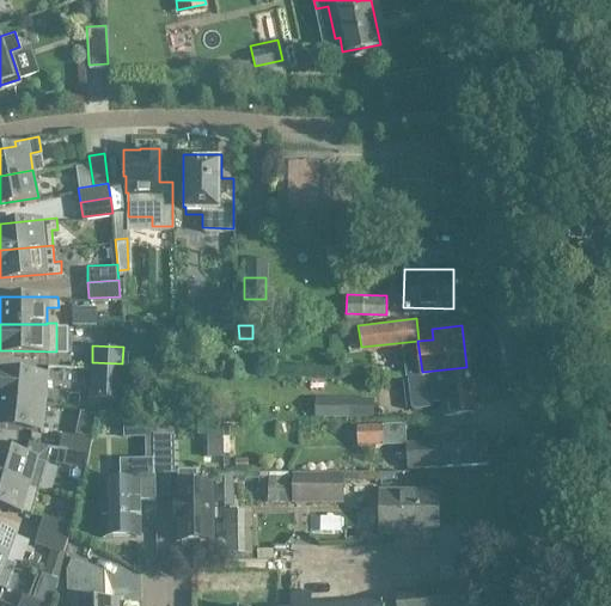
[(121,393),(122,363),(92,362),(91,392),(121,393)]
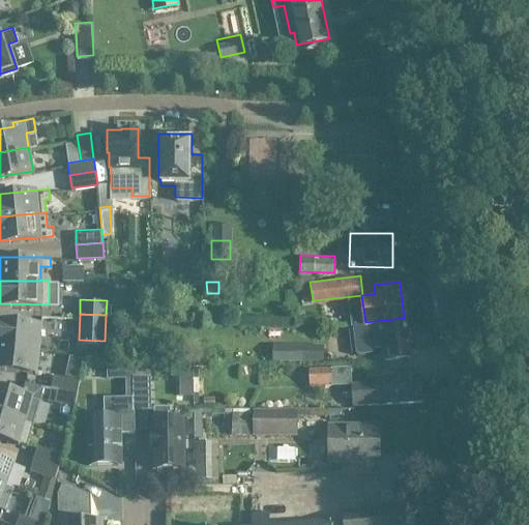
[(373,349),(372,345),(380,344),(382,357),(409,354),(404,318),(365,322),(351,324),(355,351),(373,349)]
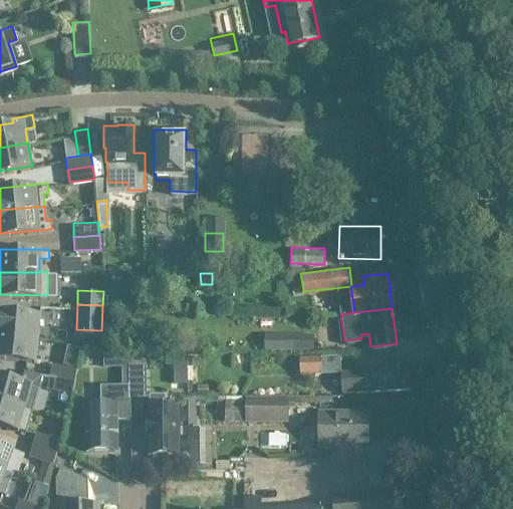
[(0,333),(37,337),(39,314),(0,310),(0,333)]
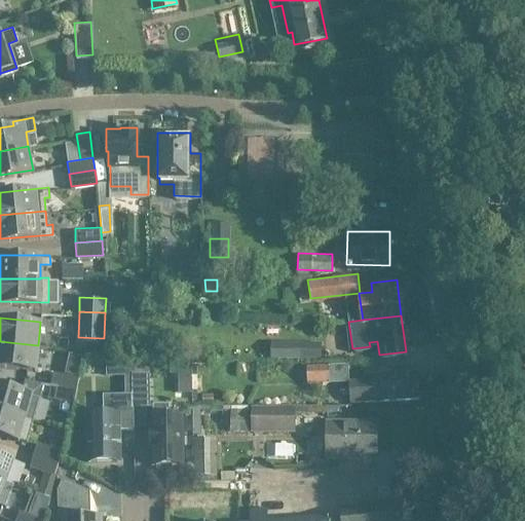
[(229,336),(229,349),(245,349),(245,336),(229,336)]
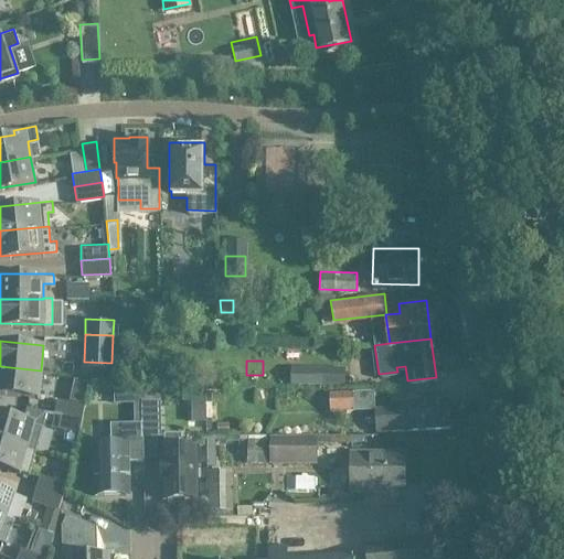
[(289,363),(289,382),(343,383),(343,364),(289,363)]
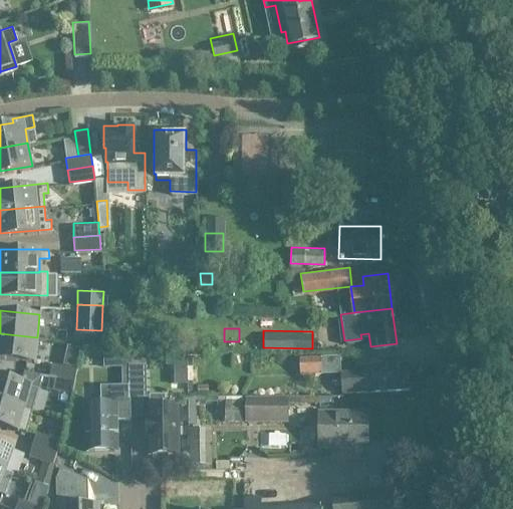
[(0,355),(35,359),(37,337),(0,333),(0,355)]
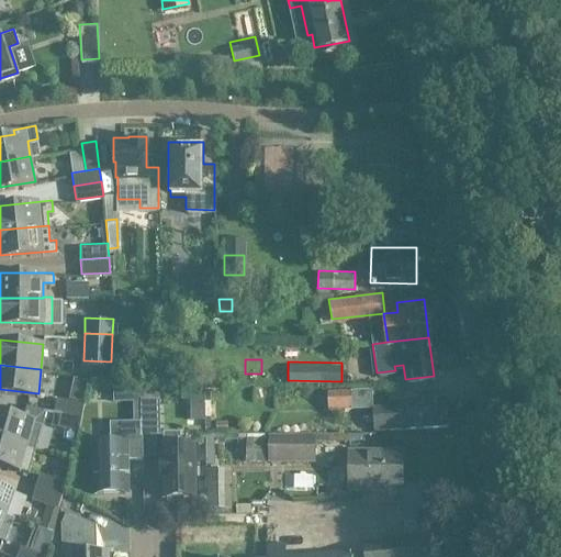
[(203,383),(189,383),(189,396),(189,418),(203,418),(203,383)]
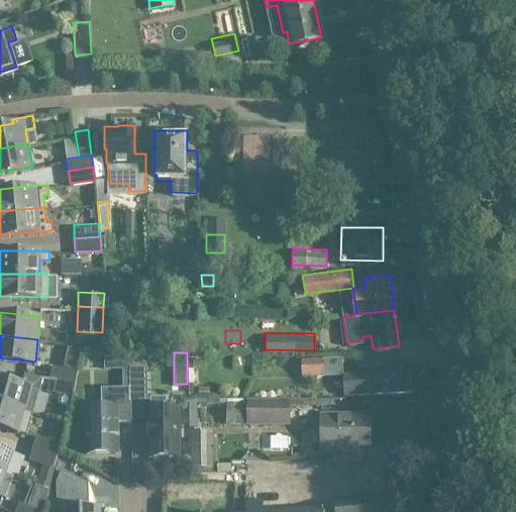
[(301,374),(323,373),(323,372),(341,371),(341,356),(322,357),(322,356),(301,356),(301,374)]
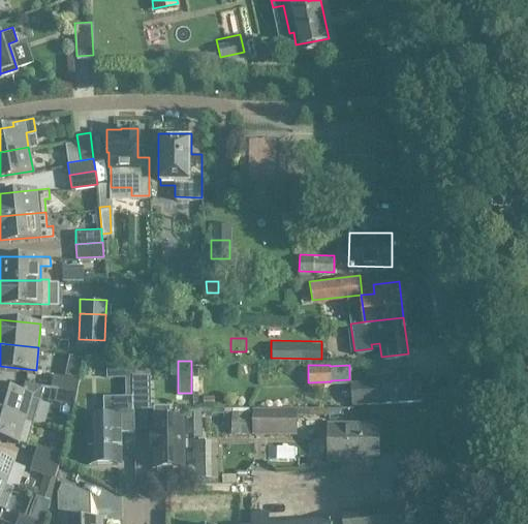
[(420,398),(418,371),(382,373),(383,378),(350,380),(351,401),(420,398)]
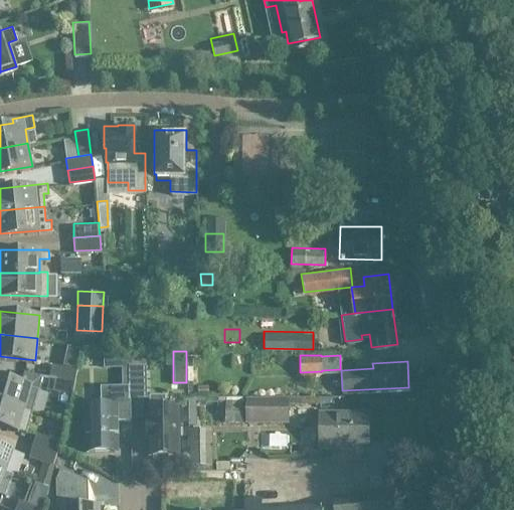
[(51,362),(48,374),(73,379),(76,367),(51,362)]
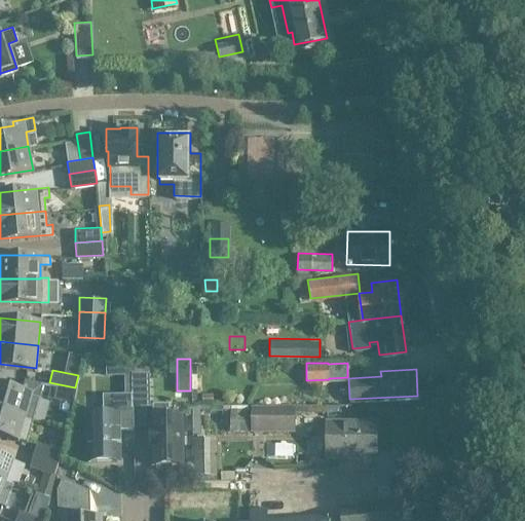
[(132,372),(132,397),(133,397),(133,404),(148,403),(148,371),(132,372)]
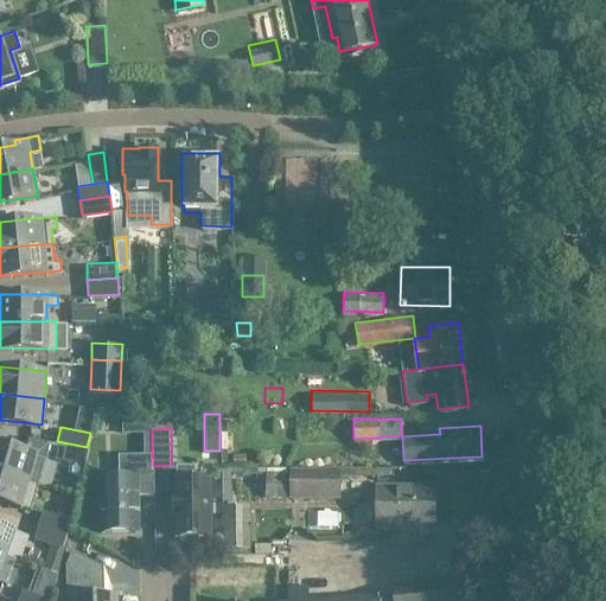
[(57,441),(55,456),(84,461),(87,447),(57,441)]
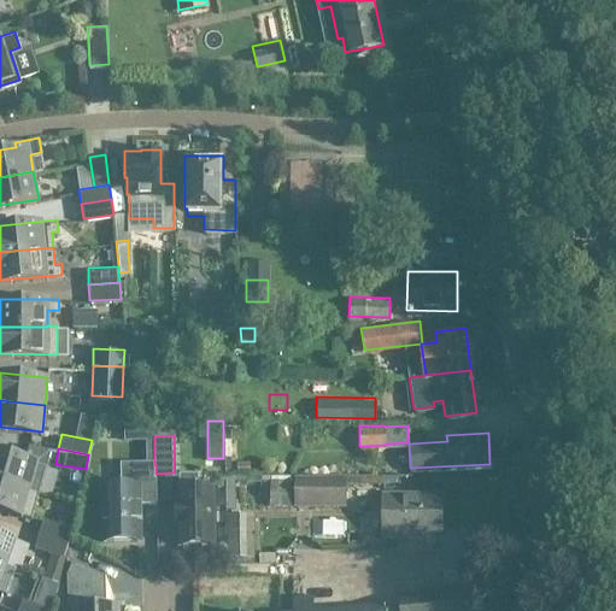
[(0,479),(29,487),(29,486),(36,460),(0,450),(0,479)]
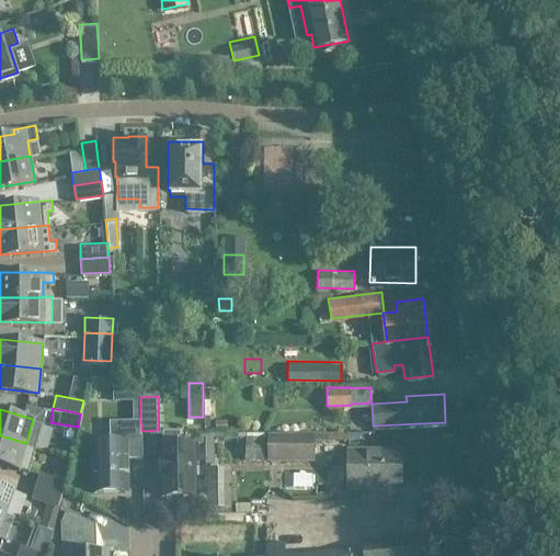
[(141,453),(141,431),(141,423),(140,423),(109,423),(109,437),(93,437),(94,487),(126,487),(126,468),(128,467),(128,454),(126,454),(126,453),(141,453)]
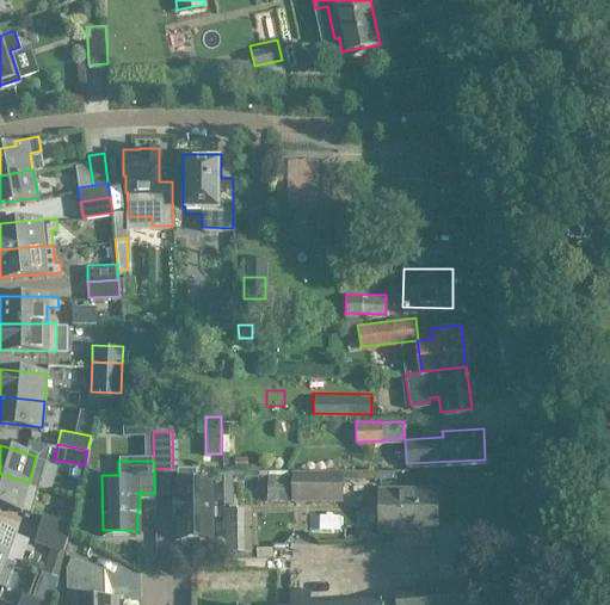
[(195,479),(193,467),(177,467),(178,480),(177,480),(177,497),(173,497),(174,514),(177,514),(177,537),(180,537),(182,541),(198,541),(198,536),(210,536),(209,479),(195,479)]
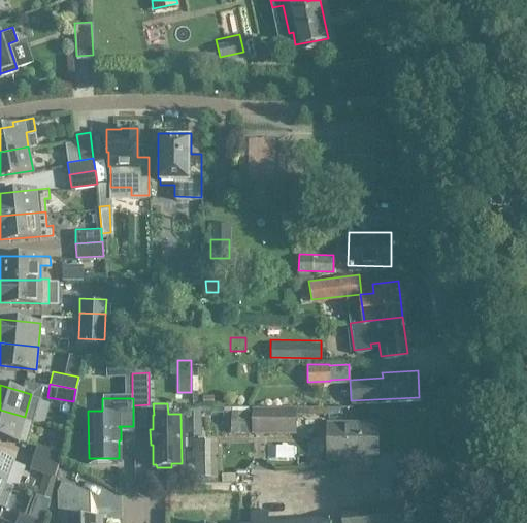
[(294,430),(294,407),(253,409),(253,430),(294,430)]
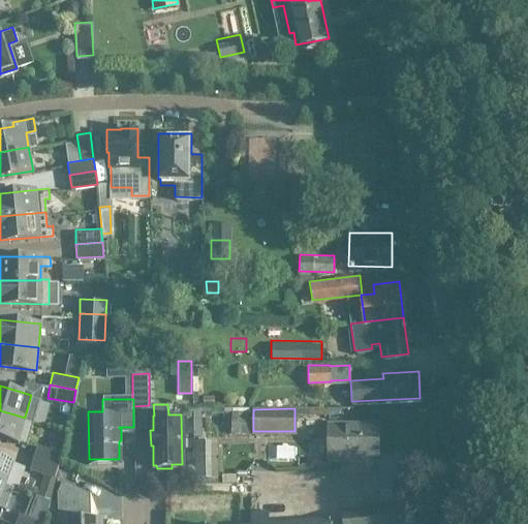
[(225,425),(225,409),(188,409),(188,425),(225,425)]
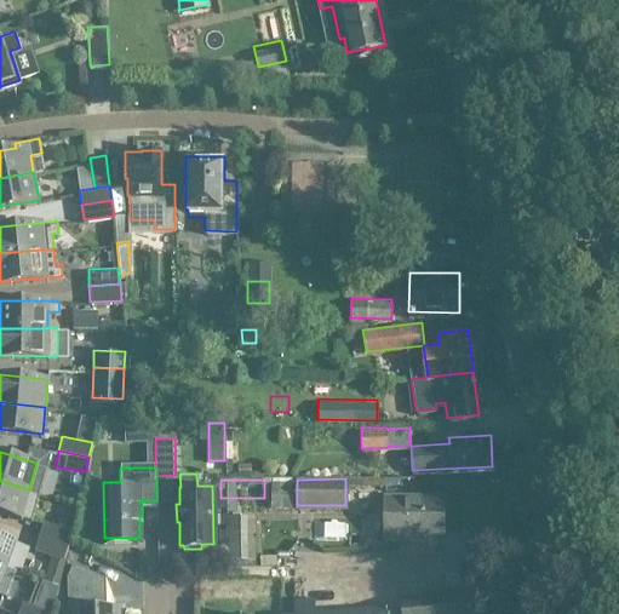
[(270,480),(270,505),(291,505),(291,480),(270,480)]
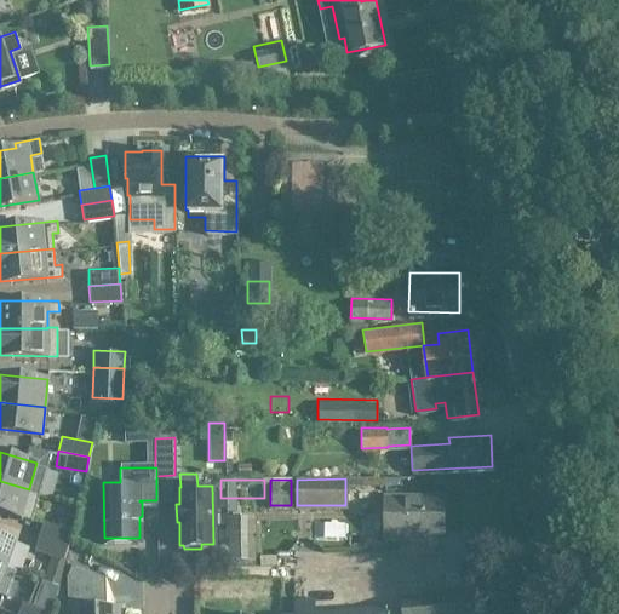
[(29,489),(0,481),(0,509),(30,518),(39,491),(29,488),(29,489)]
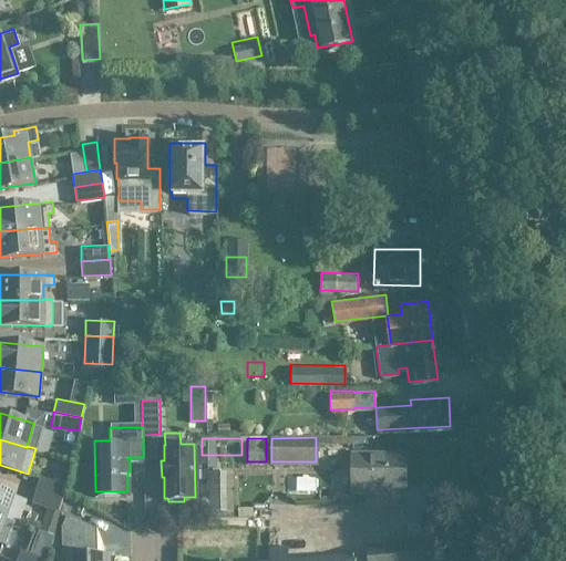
[(405,484),(405,452),(351,452),(351,488),(382,488),(382,485),(405,484)]
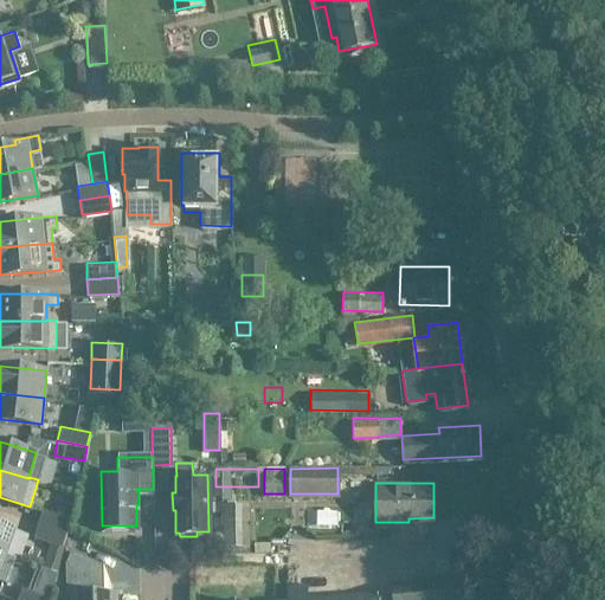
[(42,508),(37,521),(66,530),(71,517),(42,508)]
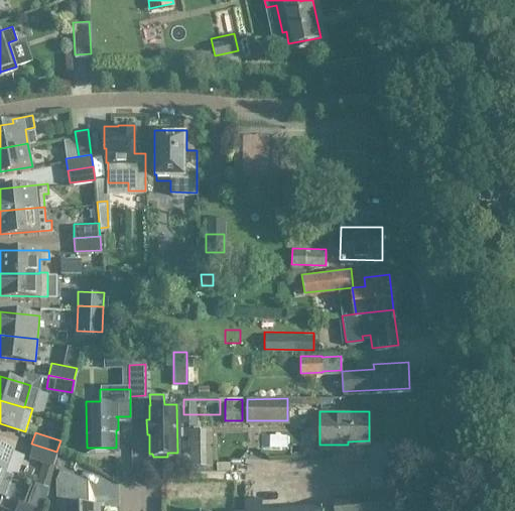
[(0,468),(4,470),(12,449),(0,442),(0,468)]
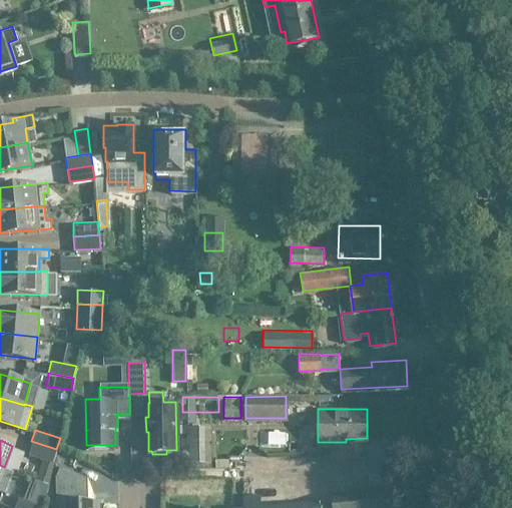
[(56,449),(31,441),(27,453),(52,461),(56,449)]
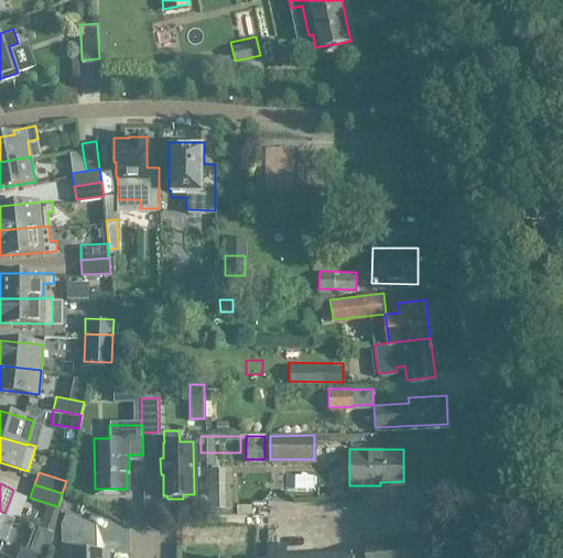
[(65,512),(61,525),(61,551),(67,551),(67,557),(105,557),(105,549),(96,549),(96,523),(65,512)]
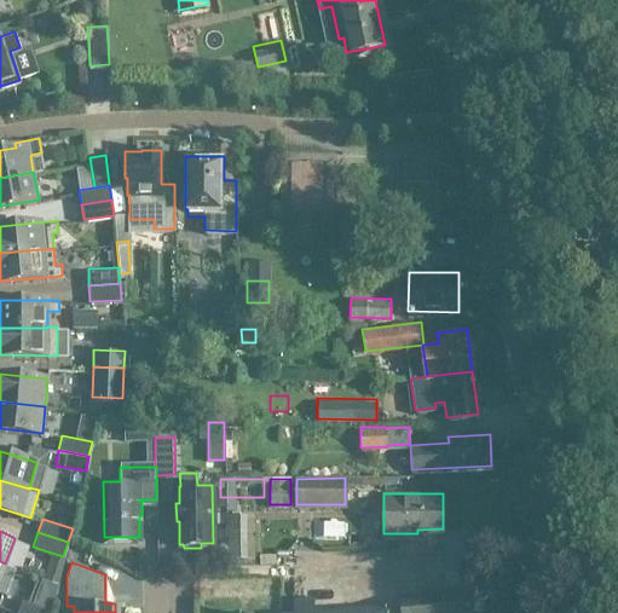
[(487,612),(486,585),(420,593),(420,590),(400,593),(402,603),(402,612),(487,612)]
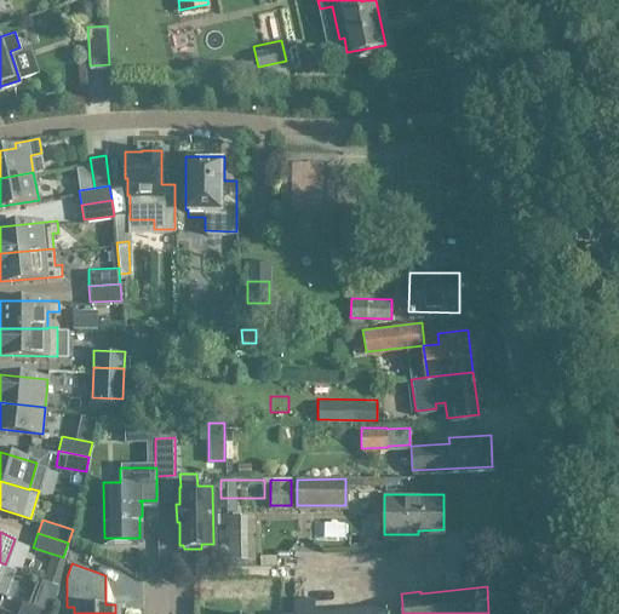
[(49,613),(51,610),(22,600),(16,613),(18,613),(49,613)]
